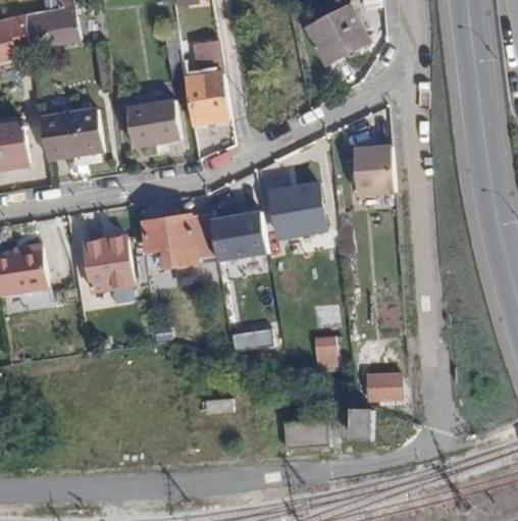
[(0,18),(40,9),(35,0),(0,0),(0,18)]
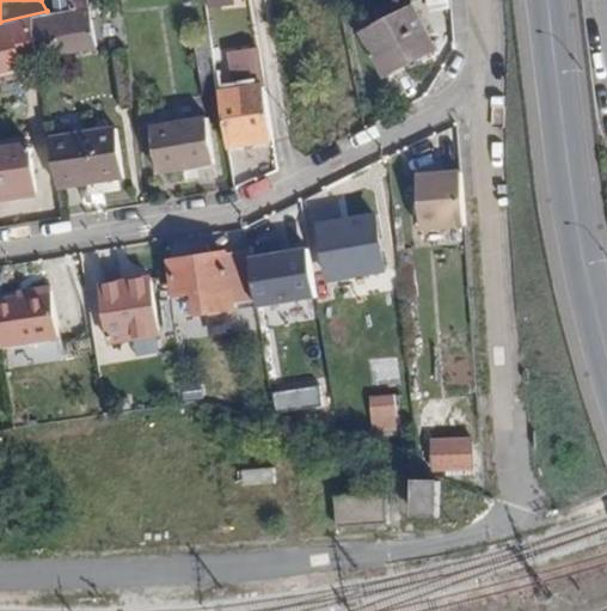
[(47,11),(29,14),(35,55),(91,46),(83,0),(63,0),(65,6),(47,11)]
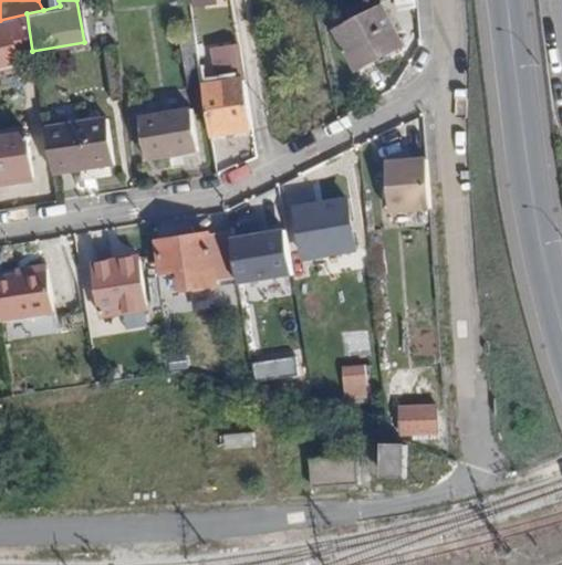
[(399,43),(380,6),(334,29),(354,67),(399,43)]
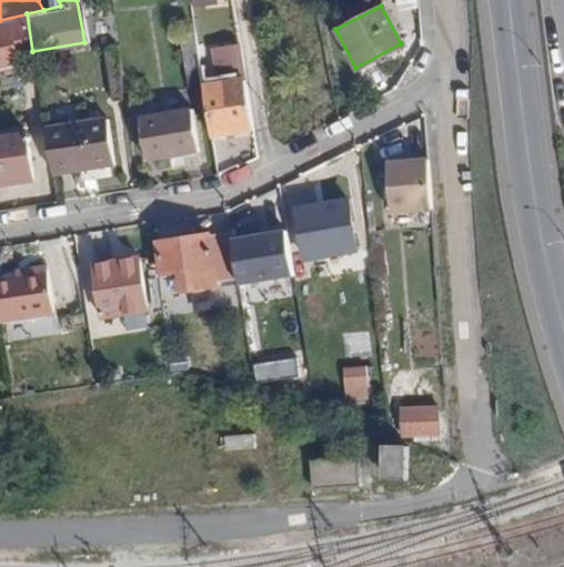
[(0,64),(32,57),(32,51),(27,13),(0,20),(0,64)]
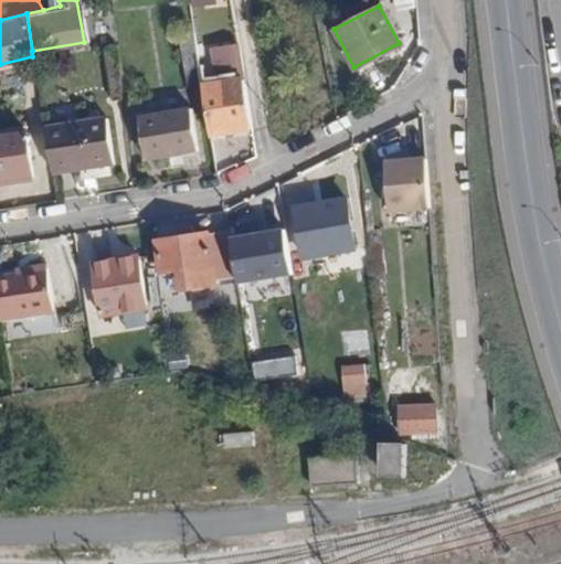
[(198,81),(190,31),(176,34),(182,84),(198,81)]
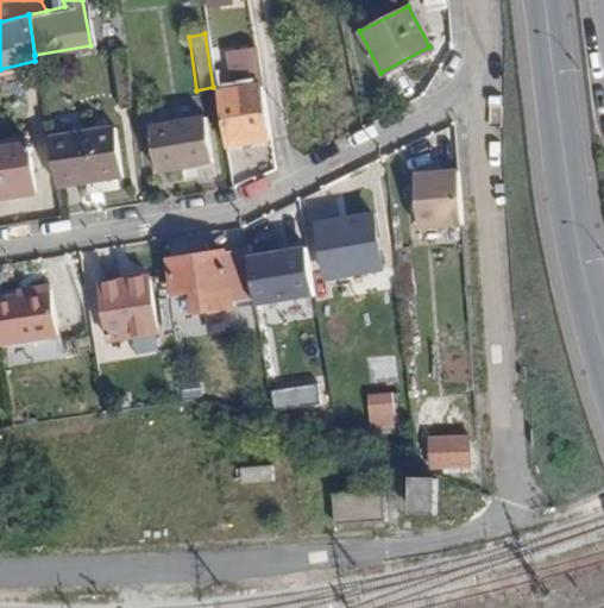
[(268,136),(259,83),(255,85),(252,74),(257,74),(252,44),(227,49),(234,88),(214,92),(222,143),(268,136)]
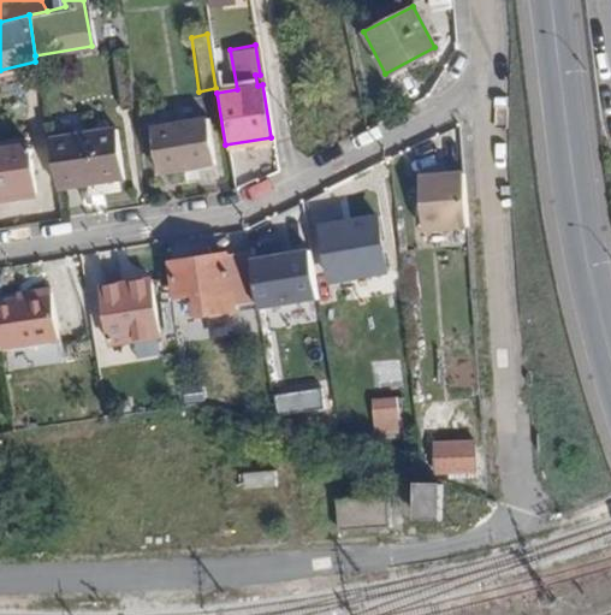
[(211,161),(205,118),(148,126),(155,170),(211,161)]
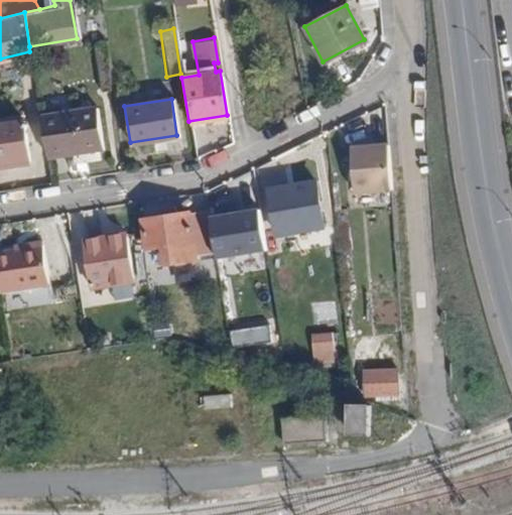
[(101,147),(95,108),(39,116),(45,156),(101,147)]
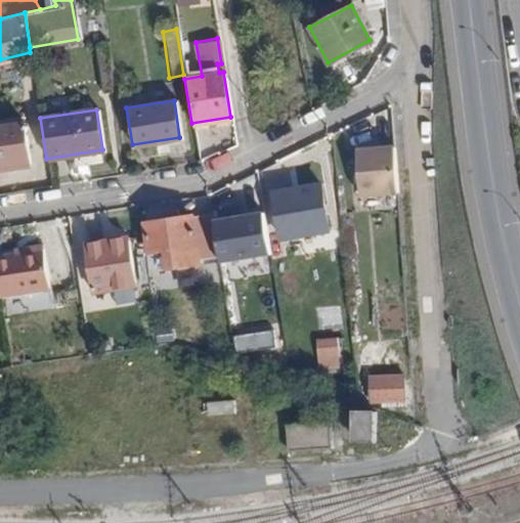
[(0,165),(27,161),(20,124),(0,127),(0,165)]
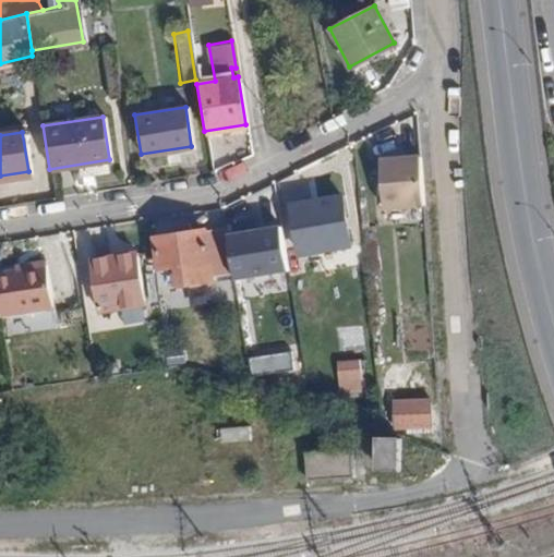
[(420,203),(417,155),(380,158),(382,205),(420,203)]
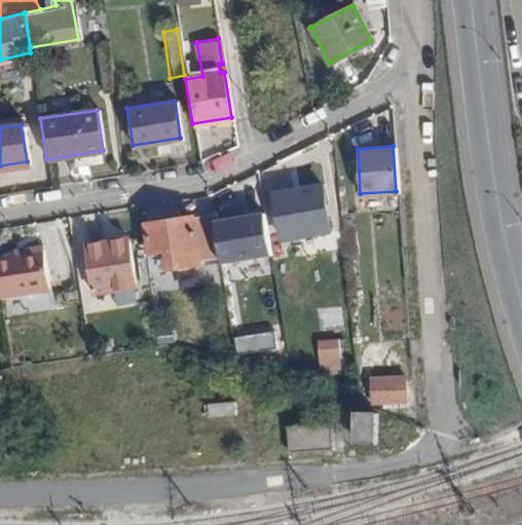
[(326,231),(319,185),(273,192),(281,238),(326,231)]
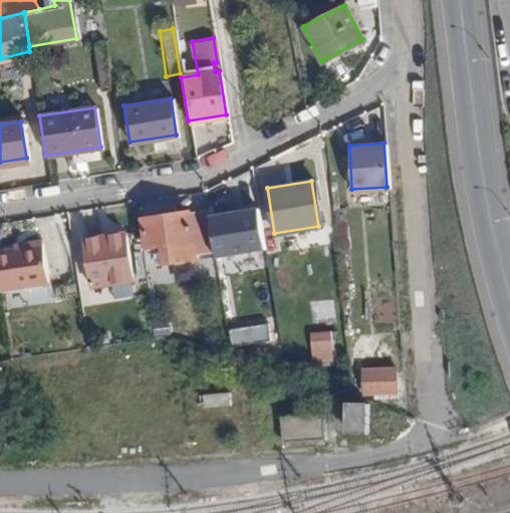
[(212,250),(205,208),(141,219),(145,247),(161,244),(163,260),(194,255),(194,253),(212,250)]
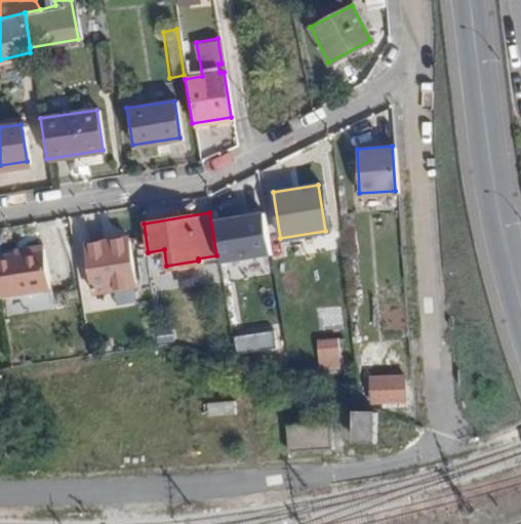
[(89,292),(133,286),(125,237),(82,244),(89,292)]
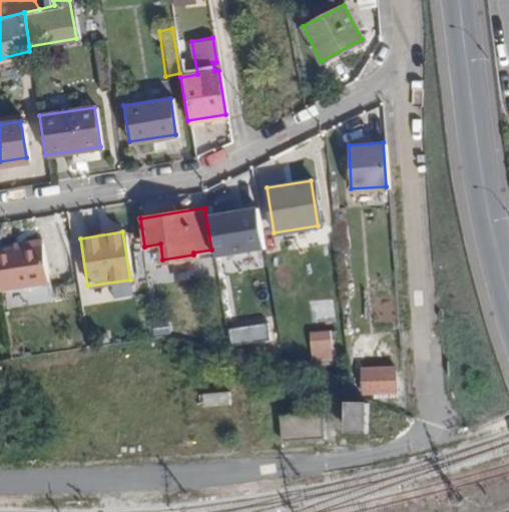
[(39,236),(10,240),(10,246),(40,242),(39,236)]
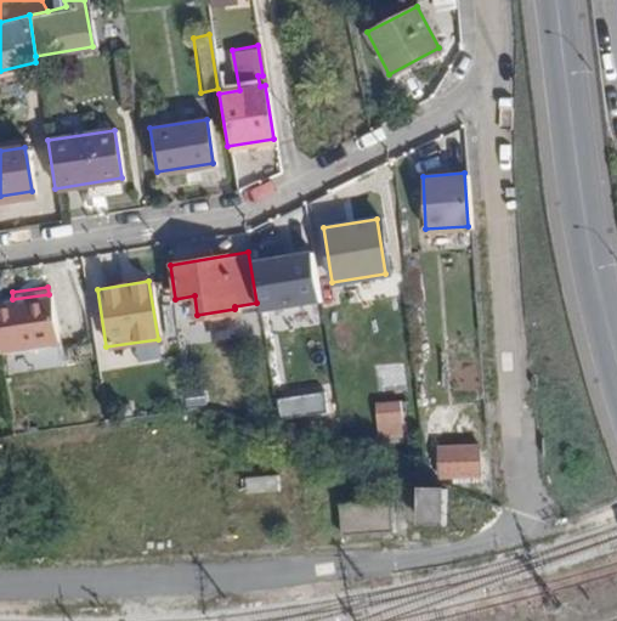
[(56,343),(49,294),(12,299),(0,300),(0,351),(56,343)]
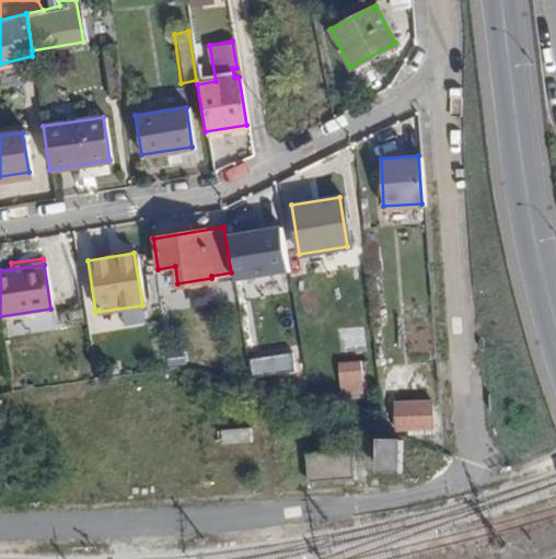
[(251,374),(289,367),(289,352),(247,360),(251,374)]
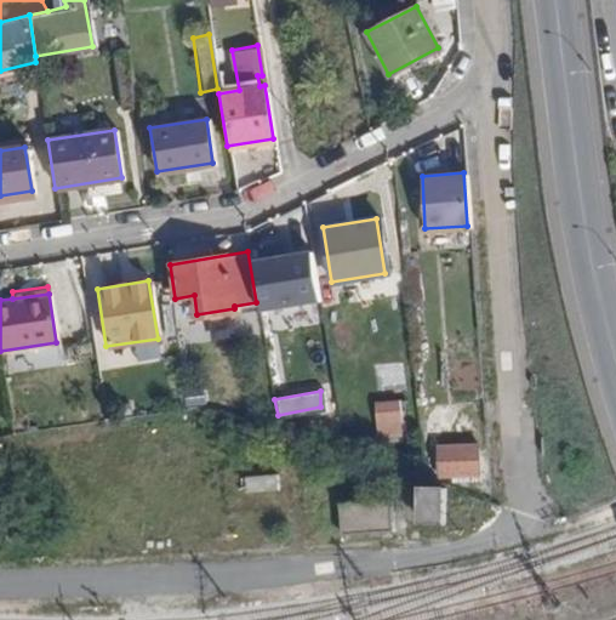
[(371,437),(397,436),(394,402),(369,404),(371,437)]
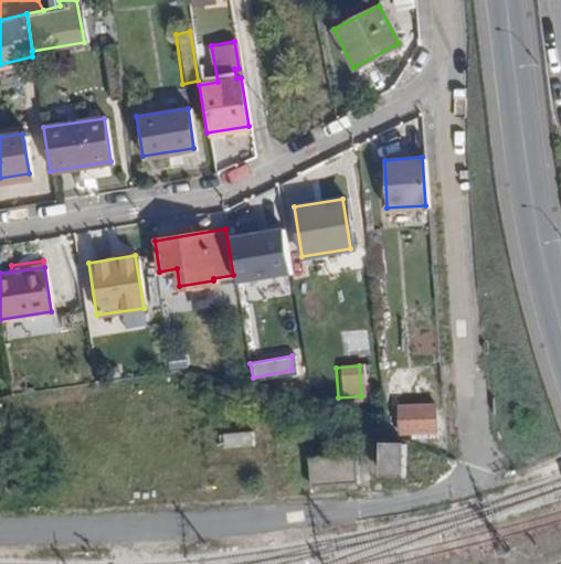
[(433,404),(394,406),(395,436),(434,434),(433,404)]
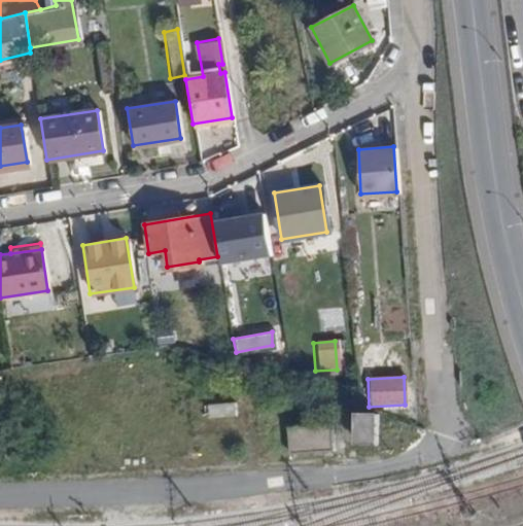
[(204,417),(234,414),(232,401),(203,405),(204,417)]
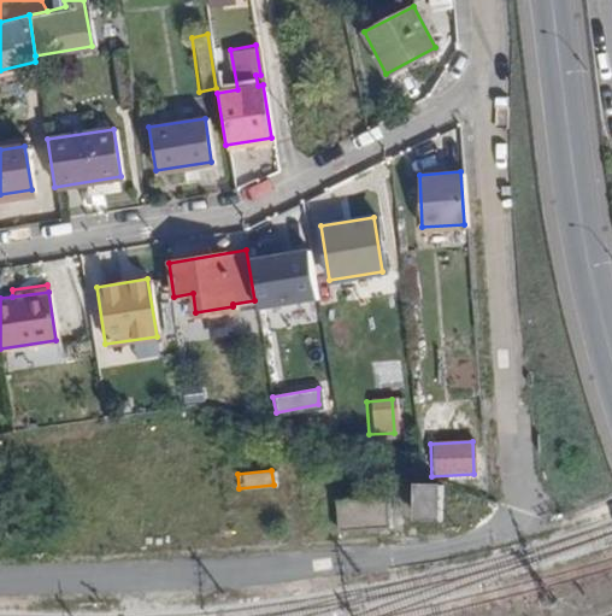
[(436,516),(436,486),(417,487),(416,515),(436,516)]
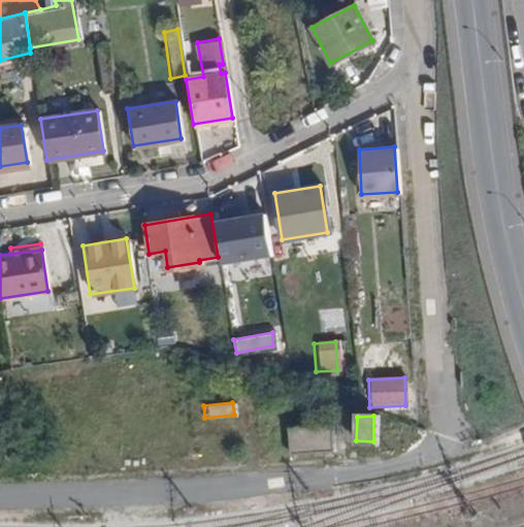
[(329,449),(327,427),(289,430),(291,452),(329,449)]
